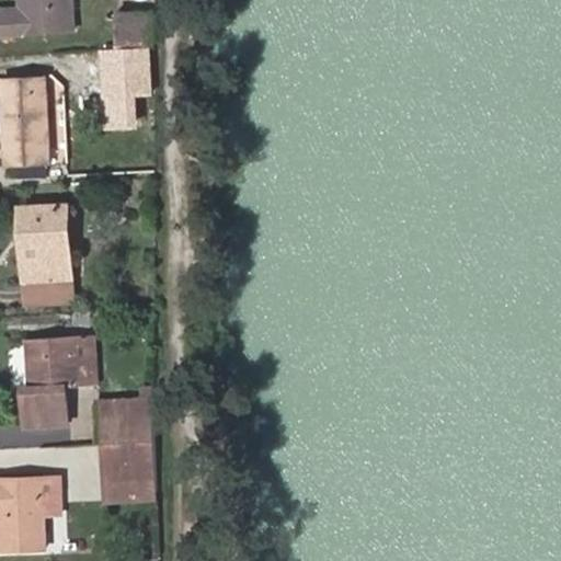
[(72,0),(27,0),(29,7),(22,8),(0,8),(0,31),(0,36),(76,31),(72,0)]
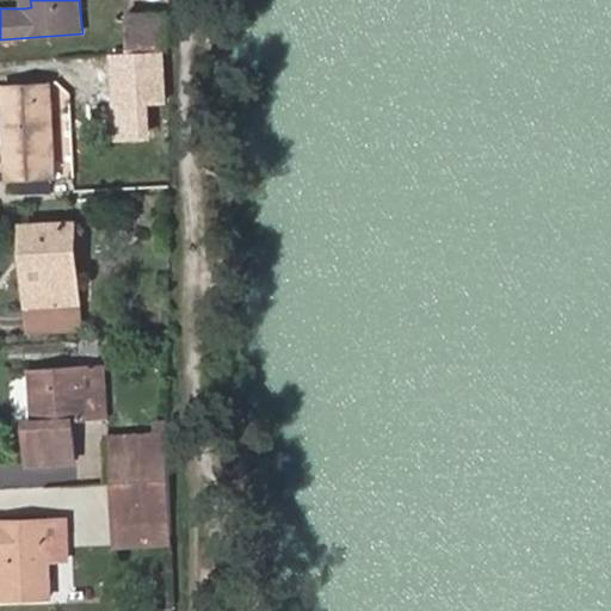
[(130,16),(131,43),(171,42),(171,14),(130,16)]
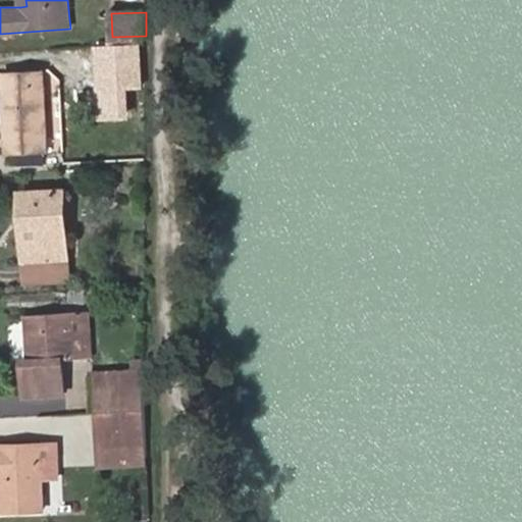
[(139,43),(99,46),(101,88),(142,86),(139,43)]
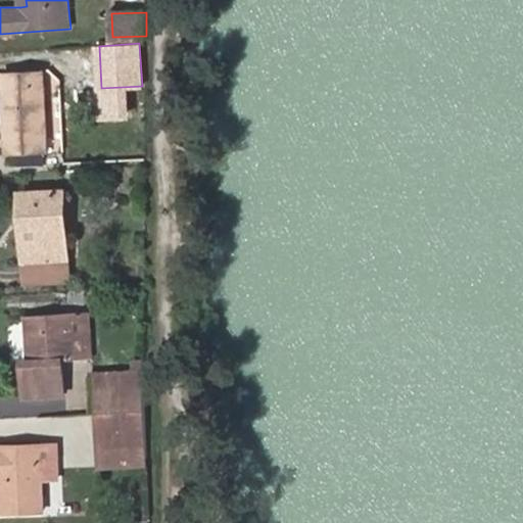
[(44,73),(4,74),(8,152),(48,150),(44,73)]
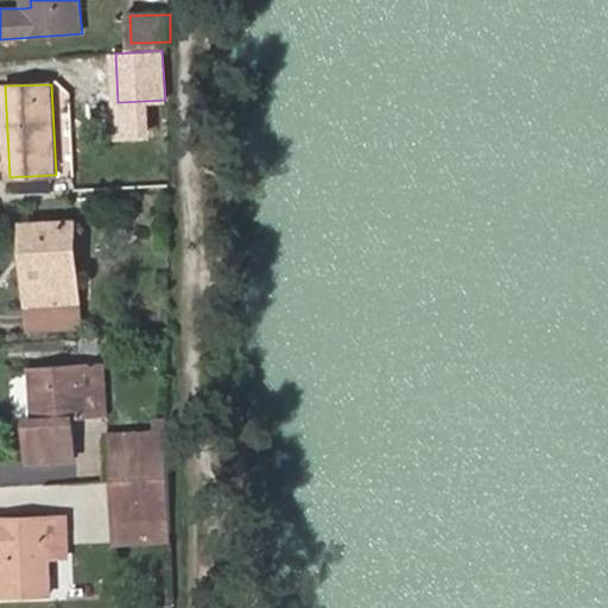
[(69,299),(68,276),(81,276),(77,222),(24,226),(27,302),(69,299)]
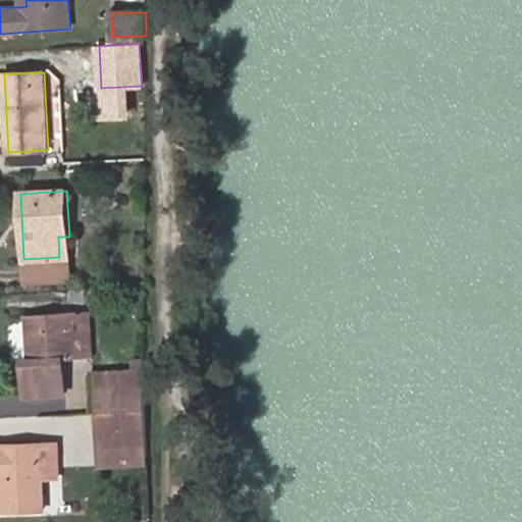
[(70,257),(69,237),(58,237),(59,257),(70,257)]
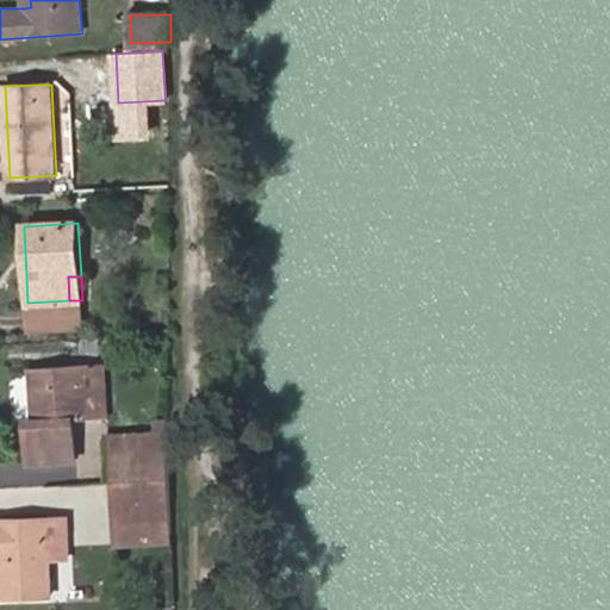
[(74,419),(106,418),(105,363),(32,367),(36,421),(27,421),(30,462),(75,461),(74,419)]
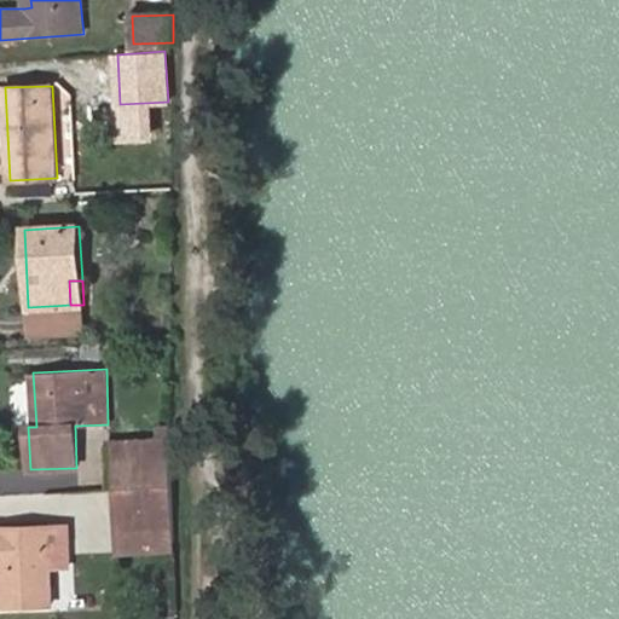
[(24,376),(9,376),(10,423),(24,423),(24,376)]
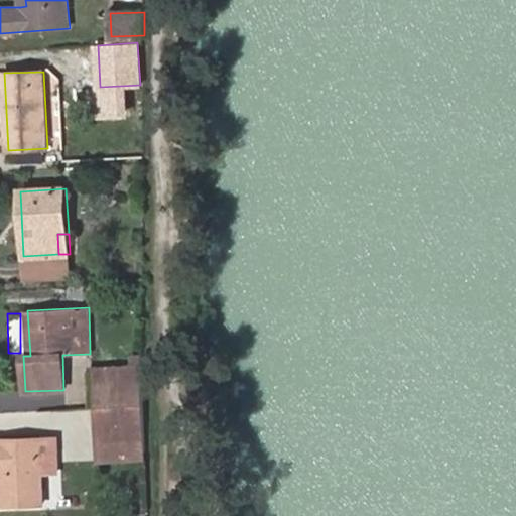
[(92,368),(93,379),(144,376),(143,356),(133,356),(133,366),(92,368)]
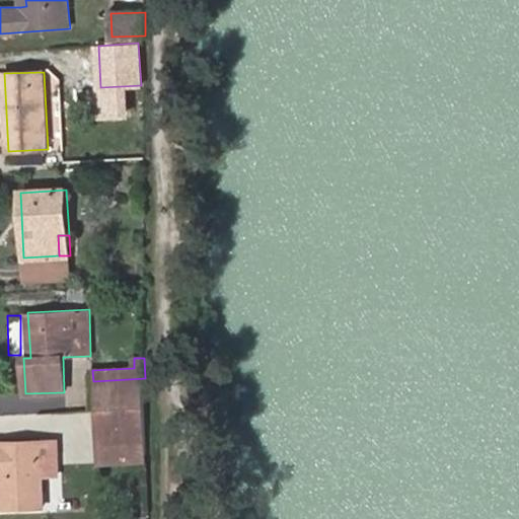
[(145,378),(93,381),(94,410),(97,410),(145,406),(145,378)]
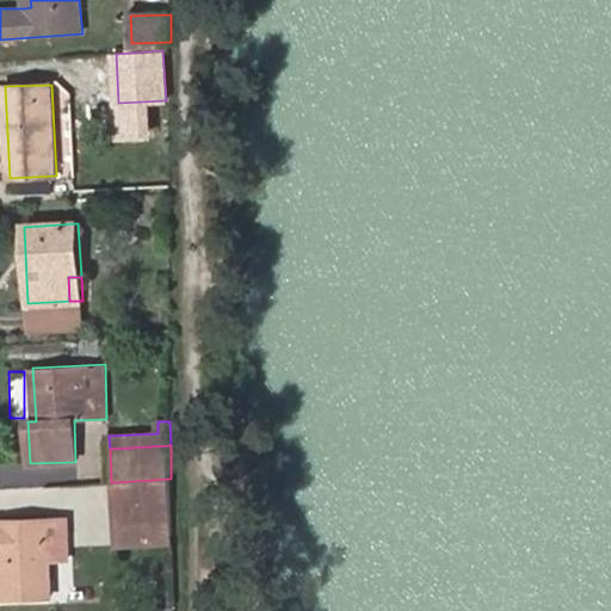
[(171,479),(115,482),(117,525),(173,524),(171,479)]
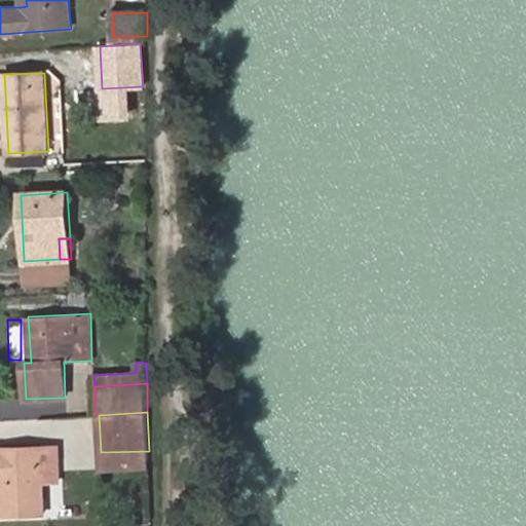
[(43,515),(42,483),(40,447),(0,448),(0,483),(2,484),(3,516),(43,515)]
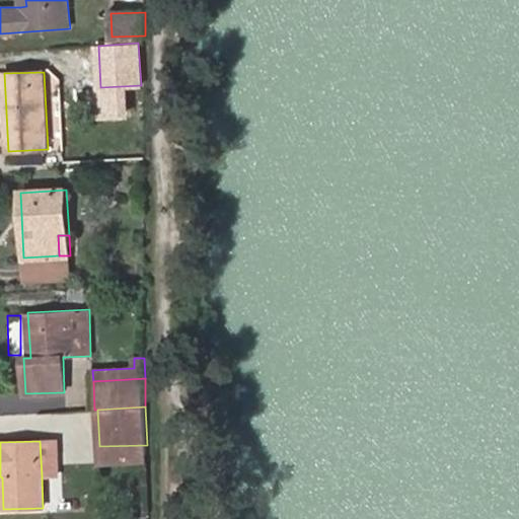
[(55,441),(40,441),(42,476),(56,476),(55,441)]
